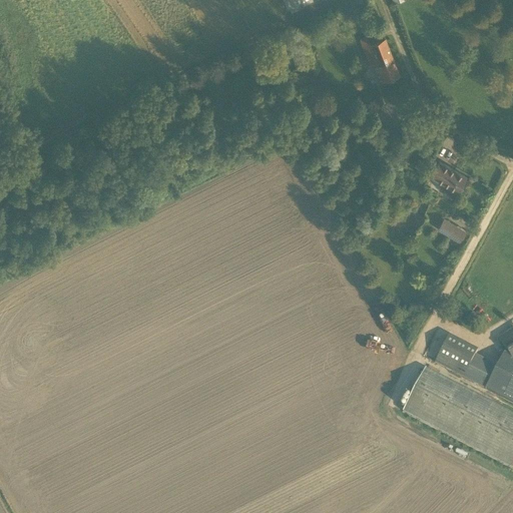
[(283,0),(287,9),(290,8),(292,12),(314,3),(312,0),(283,0)]
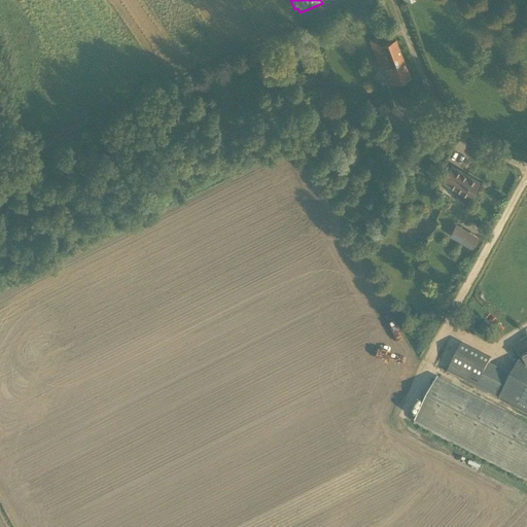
[(411,77),(395,39),(392,32),(371,41),(381,67),(382,67),(388,65),(391,73),(395,83),(411,77)]
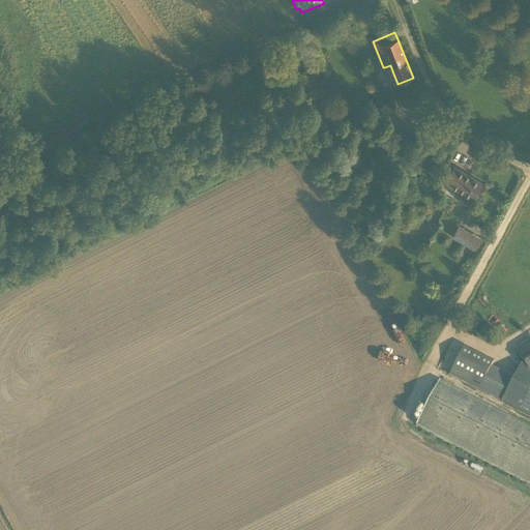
[(472,199),(481,183),(453,167),(444,182),(464,194),(472,199)]
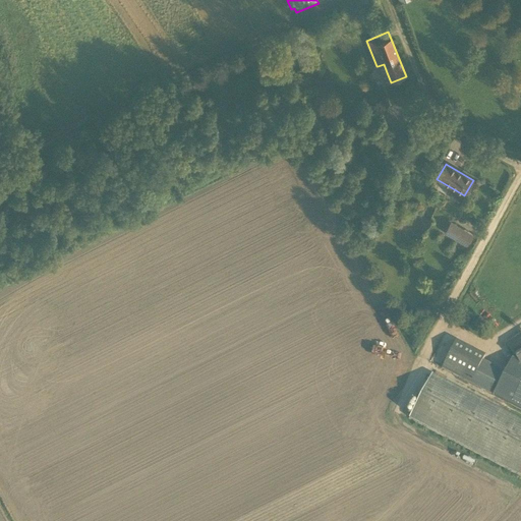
[(466,246),(471,237),(450,224),(445,233),(466,246)]
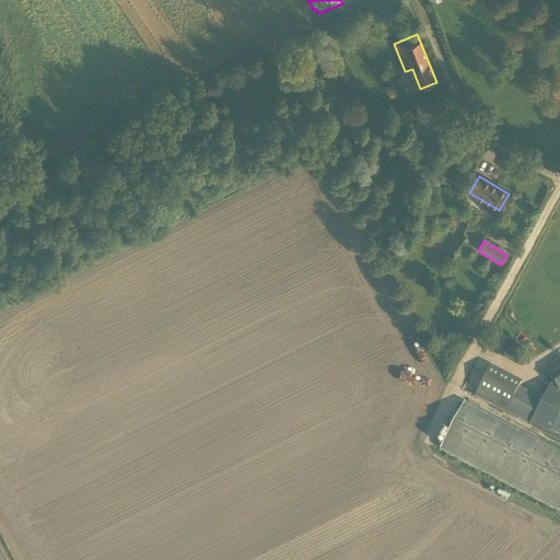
[(559,394),(559,360),(545,370),(559,394)]
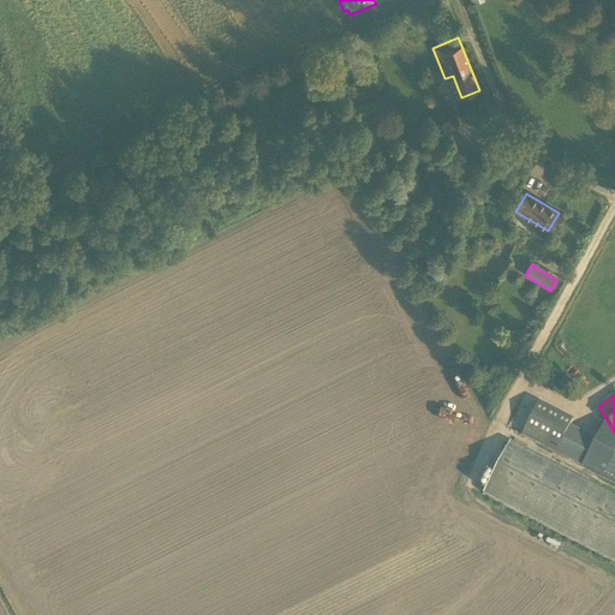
[(521,435),(565,458),(578,431),(569,427),(572,422),(549,408),(538,402),(521,435)]
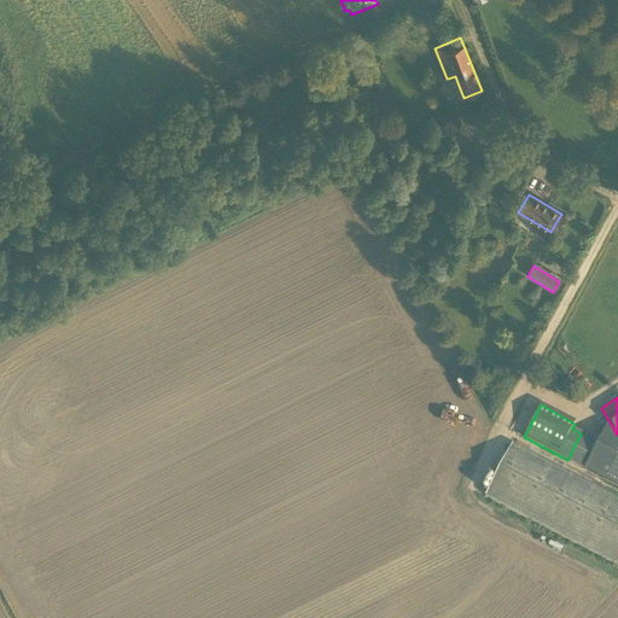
[(617,452),(599,442),(584,468),(604,478),(614,484),(617,485),(617,452)]
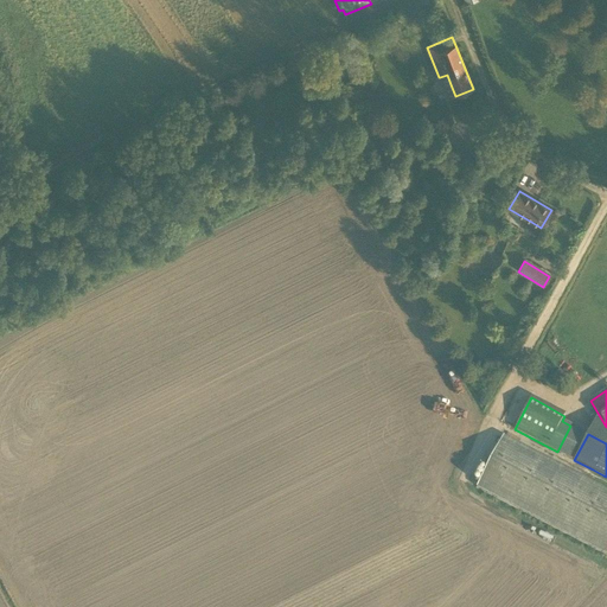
[(606,554),(606,491),(587,481),(504,436),(489,466),(477,487),(606,554)]
